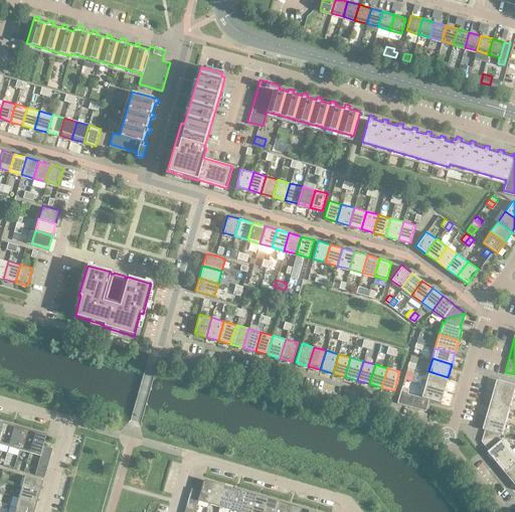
[(413,372),(406,370),(404,377),(411,379),(413,372)]
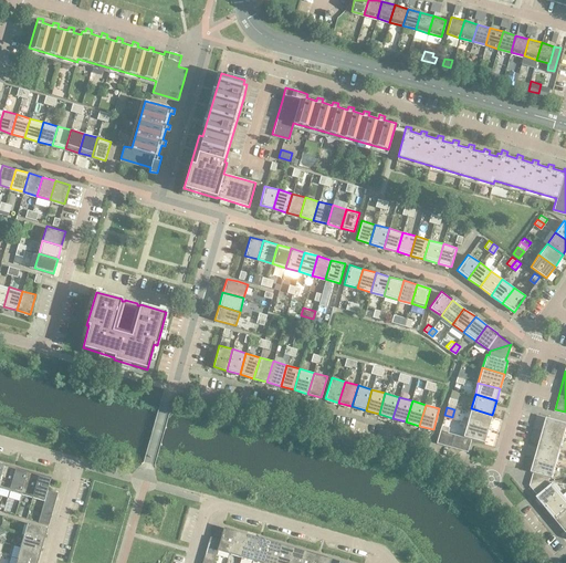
[(492,415),(471,408),(467,421),(489,428),(492,415)]
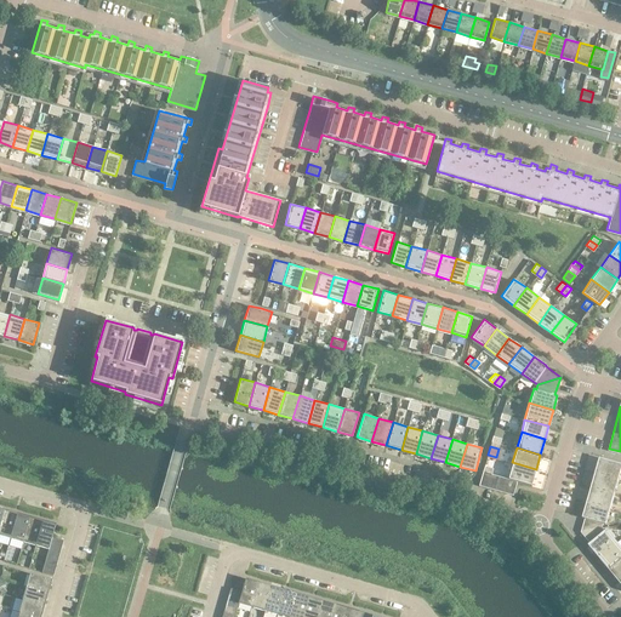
[(620,469),(620,461),(600,456),(596,470),(619,478),(620,469)]
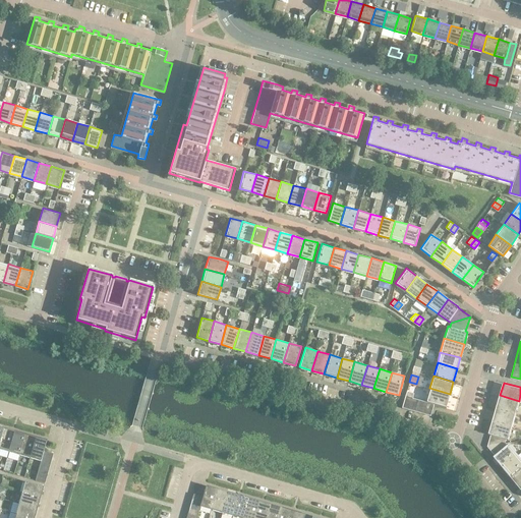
[(450,394),(429,388),(426,400),(428,401),(433,403),(446,406),(450,394)]
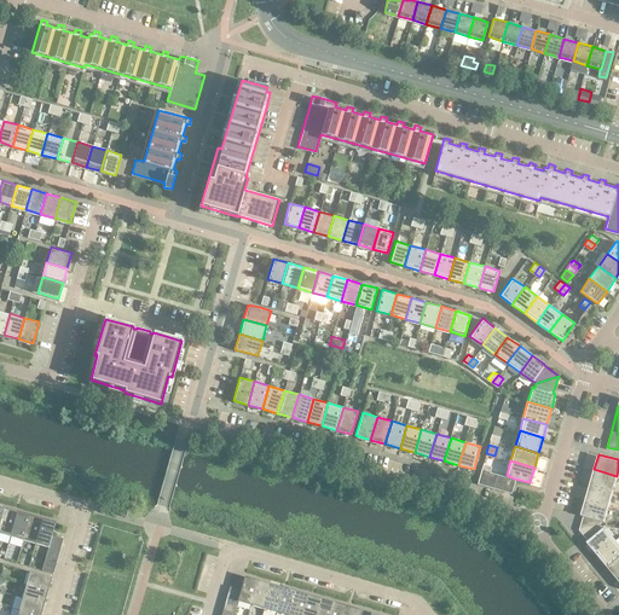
[(489,470),(481,469),(478,482),(484,483),(489,470)]
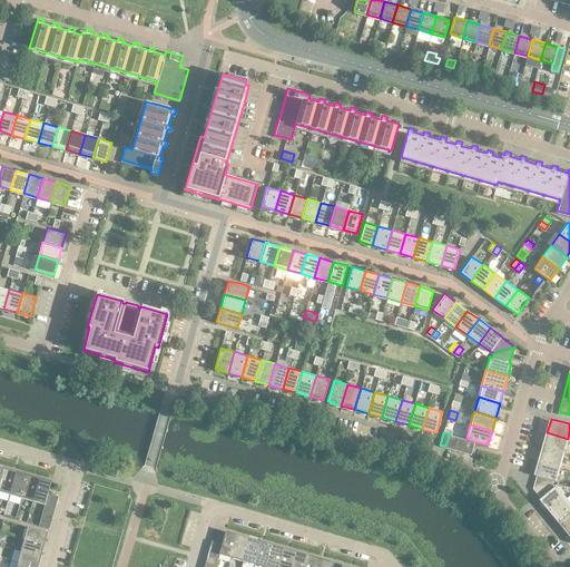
[(568,439),(547,432),(543,447),(564,452),(568,439)]
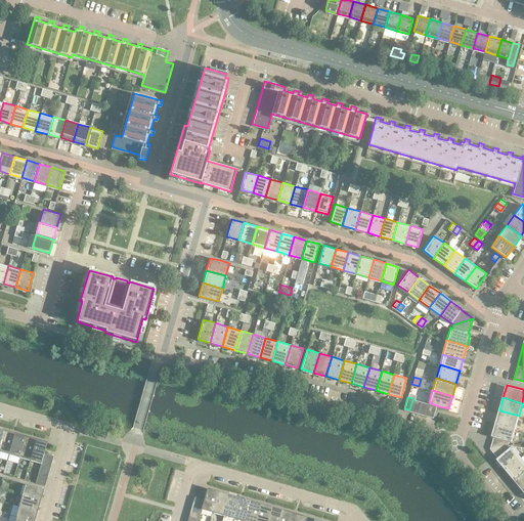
[(419,400),(415,399),(413,398),(409,409),(416,411),(419,400)]
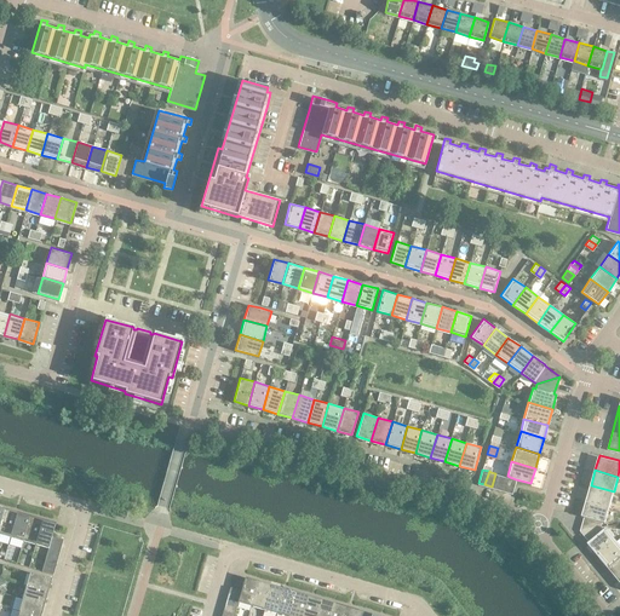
[(503,475),(495,473),(492,487),(499,489),(503,475)]
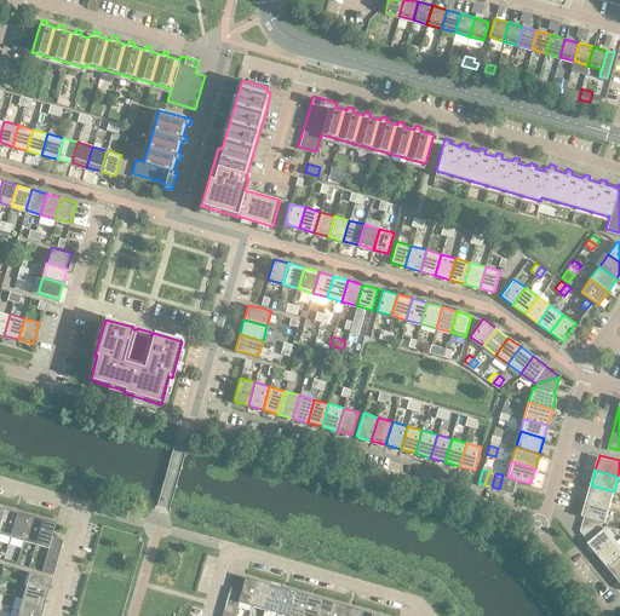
[(510,477),(507,476),(503,475),(499,489),(505,490),(510,477)]
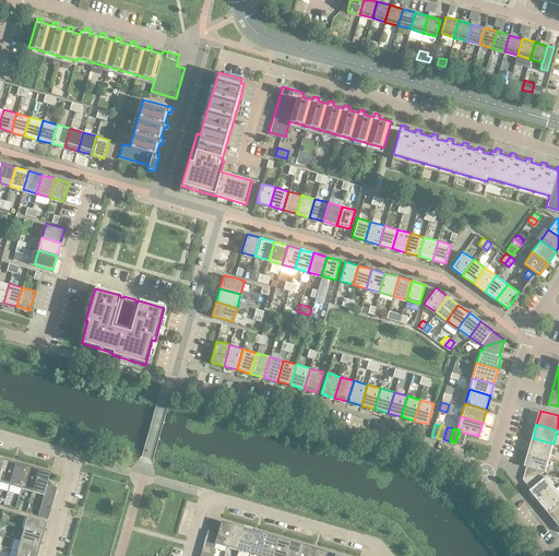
[(465,433),(460,430),(455,442),(462,445),(465,433)]
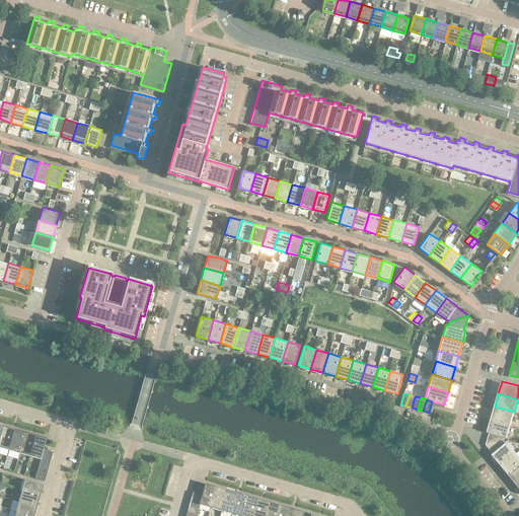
[(514,412),(495,407),(491,419),(510,424),(514,412)]
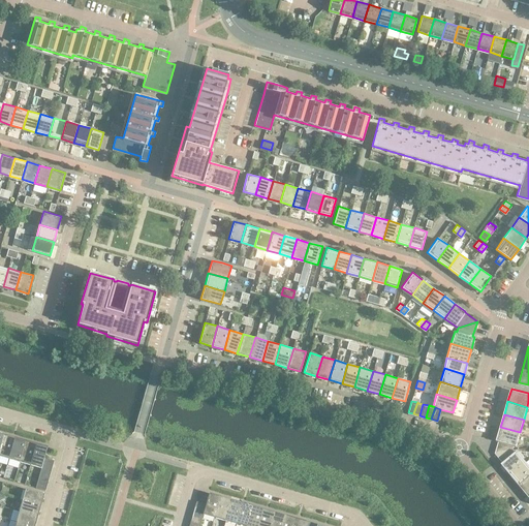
[(520,432),(500,427),(497,439),(498,440),(495,452),(514,449),(515,444),(517,445),(520,432)]
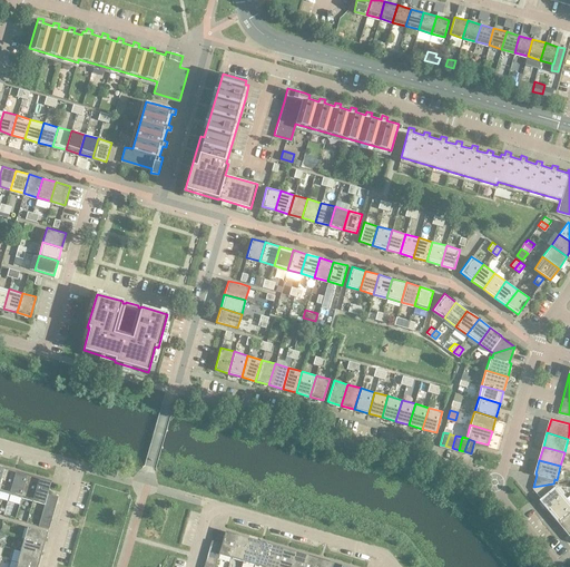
[(11,469),(5,467),(0,481),(0,489),(10,492),(16,471),(11,470),(11,469)]
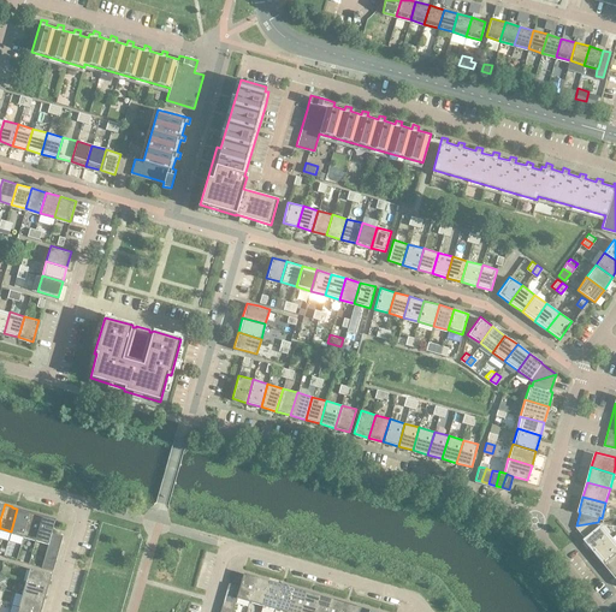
[(22,510),(17,509),(11,532),(23,535),(30,511),(22,509),(22,510)]
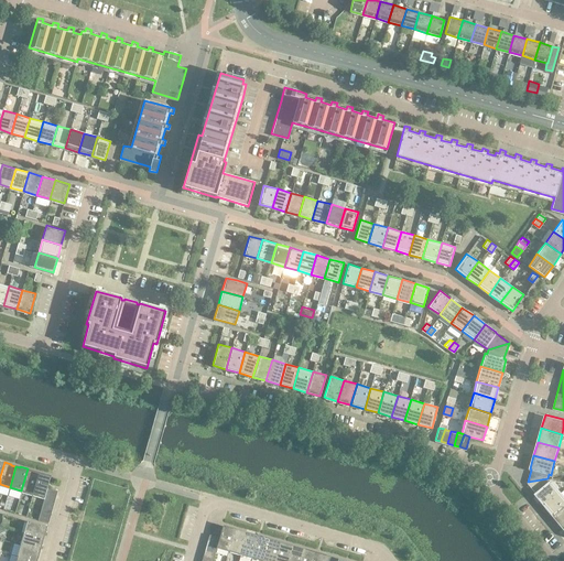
[(34,471),(28,468),(21,491),(32,494),(39,473),(34,472),(34,471)]
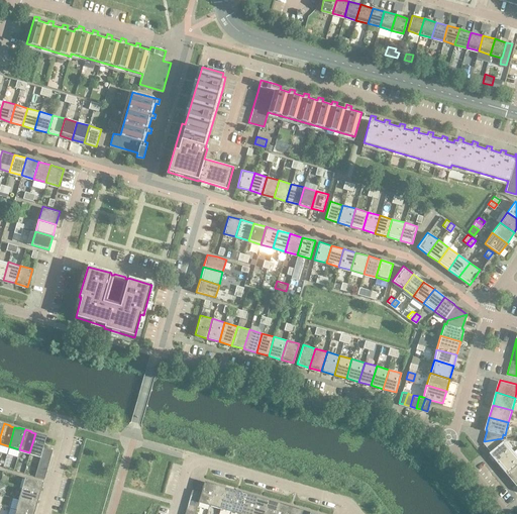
[(39,434),(35,433),(29,452),(40,455),(41,453),(42,449),(43,445),(46,435),(39,433),(39,434)]
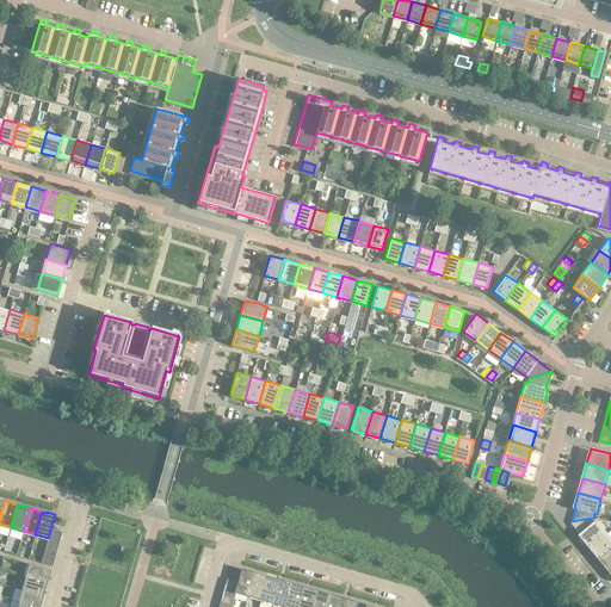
[(596,520),(593,518),(572,521),(581,532),(580,534),(590,545),(608,531),(598,519),(596,520)]
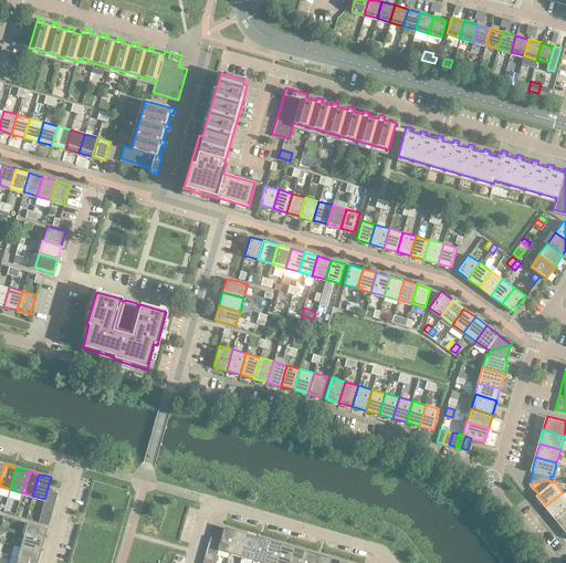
[(565,507),(565,496),(563,492),(546,506),(555,517),(565,507)]
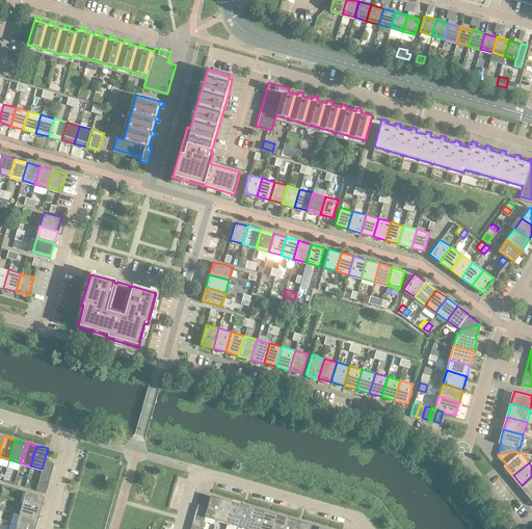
[(531,494),(531,476),(522,485),(530,496),(531,494)]
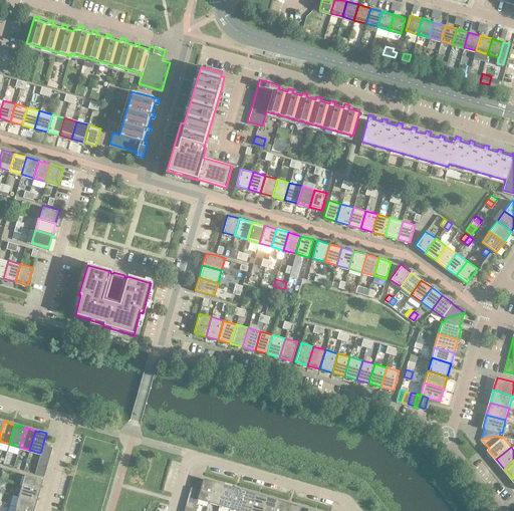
[(43,479),(25,473),(22,484),(39,489),(40,485),(41,485),(43,479)]
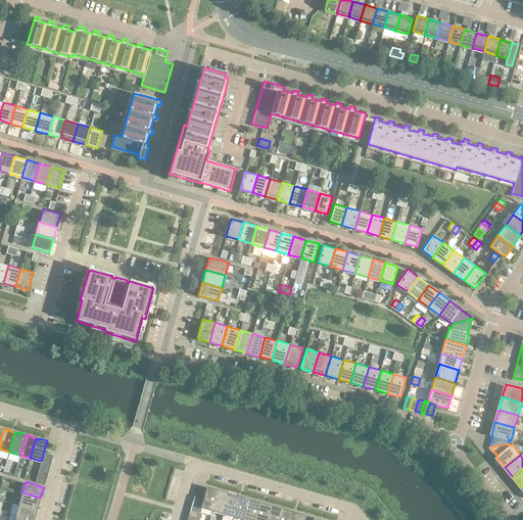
[(214,488),(206,486),(203,497),(202,501),(201,505),(200,507),(211,510),(218,490),(214,489),(214,488)]
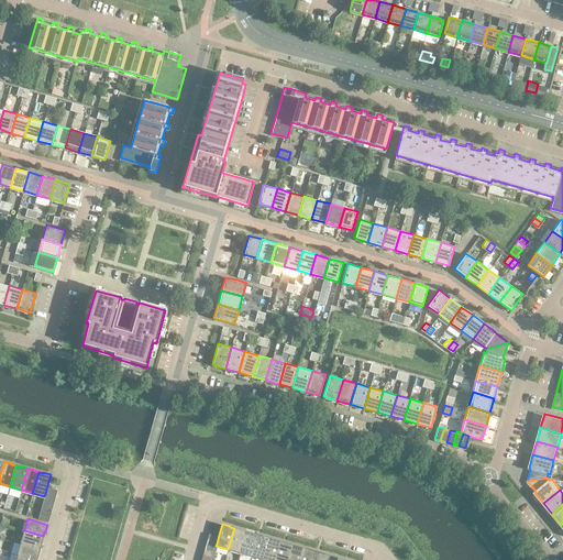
[(239,529),(234,528),(228,549),(240,552),(245,530),(239,528),(239,529)]
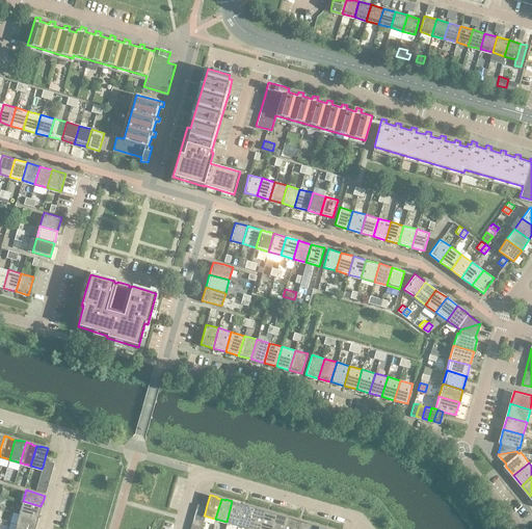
[(41,506),(23,501),(20,512),(38,518),(41,511),(40,510),(41,506)]
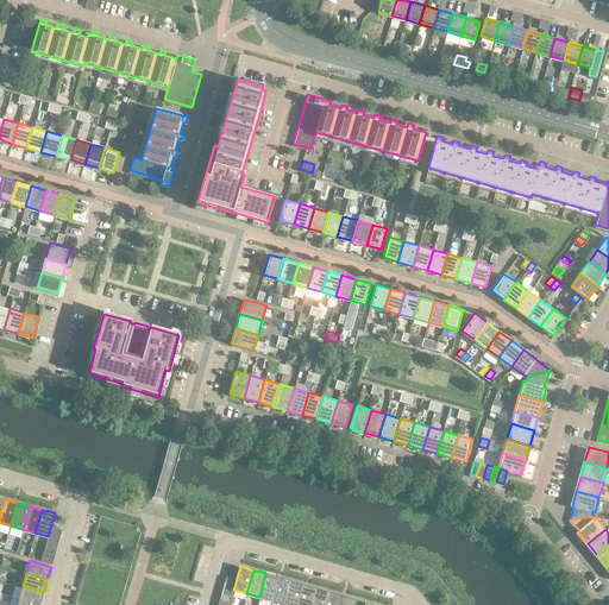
[(274,575),(265,573),(259,597),(271,600),(278,578),(274,577),(274,575)]
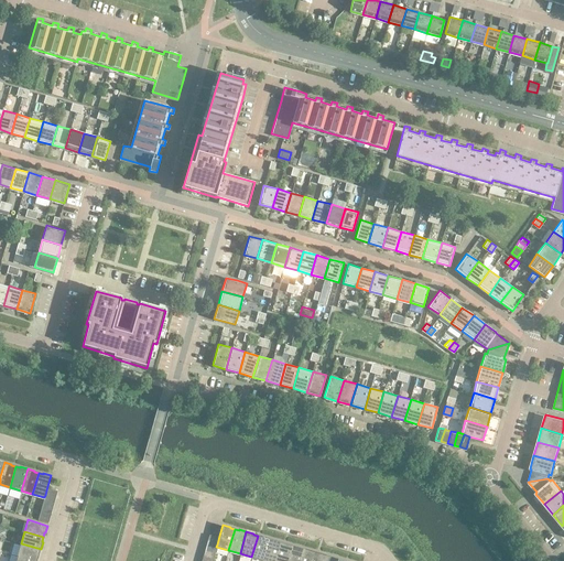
[(261,537),(258,536),(251,557),(262,560),(269,538),(262,536),(261,537)]
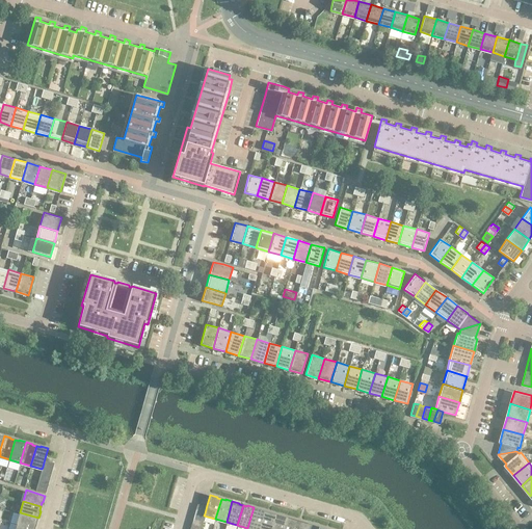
[(261,509),(254,507),(247,528),(250,528),(259,528),(264,511),(260,510),(261,509)]
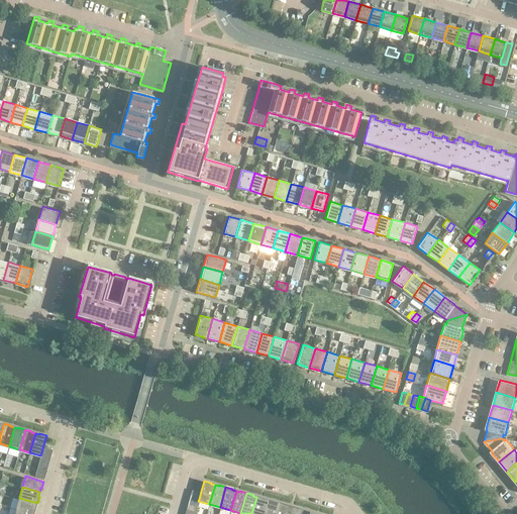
[(261,498),(256,497),(251,513),(263,513),(268,499),(262,497),(261,498)]
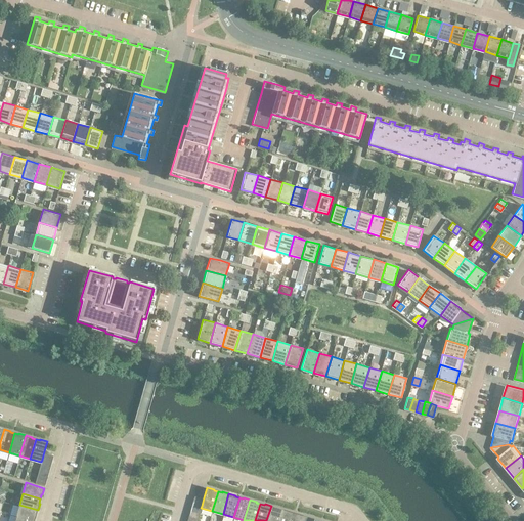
[(38,510),(19,505),(16,515),(34,520),(35,516),(36,516),(38,510)]
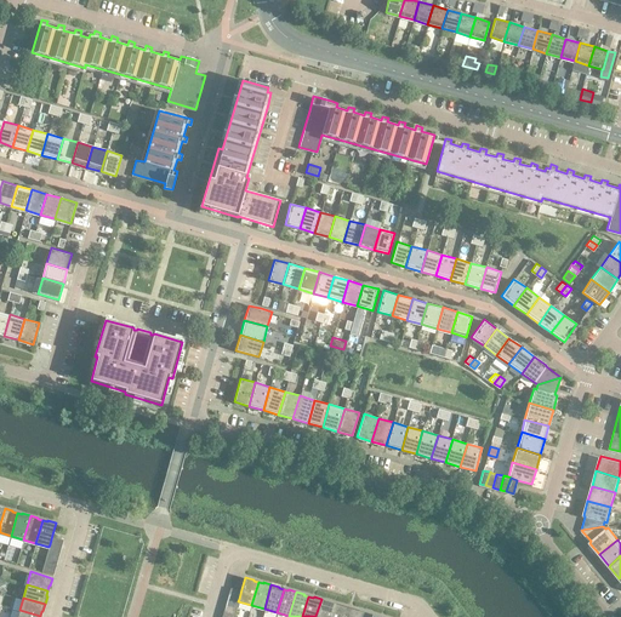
[(330,601),(322,599),(315,616),(330,616),(334,604),(329,603),(330,601)]
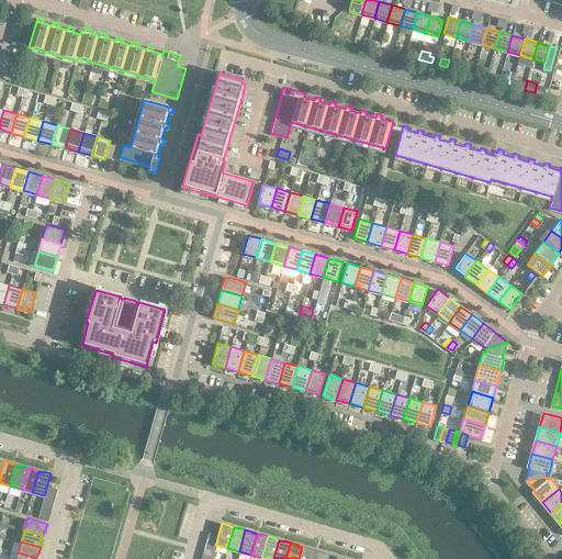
[(306,548),(302,547),(299,558),(311,558),(314,549),(307,547),(306,548)]
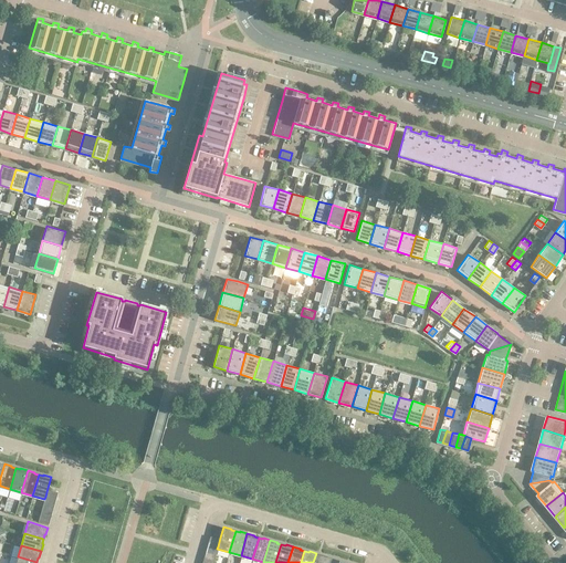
[(323,555),(316,553),(313,562),(325,562),(327,558),(323,556),(323,555)]
